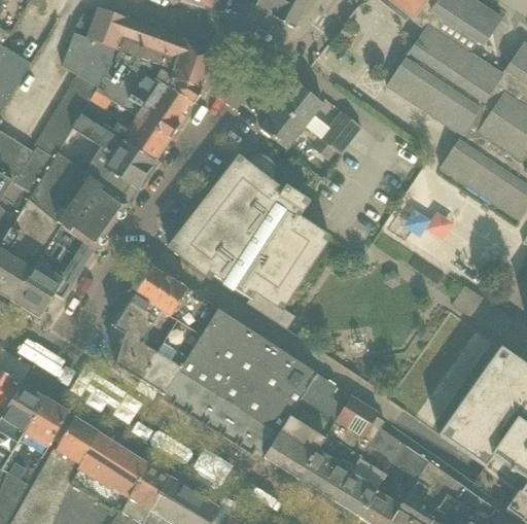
[(180,0),(211,11),(215,0),(180,0)]
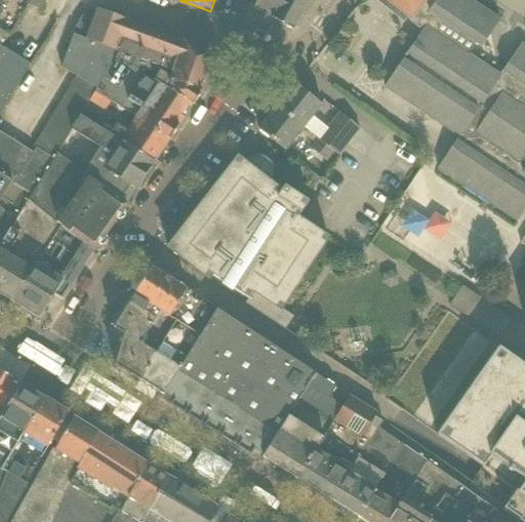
[(256,0),(253,6),(293,28),(308,0),(256,0)]
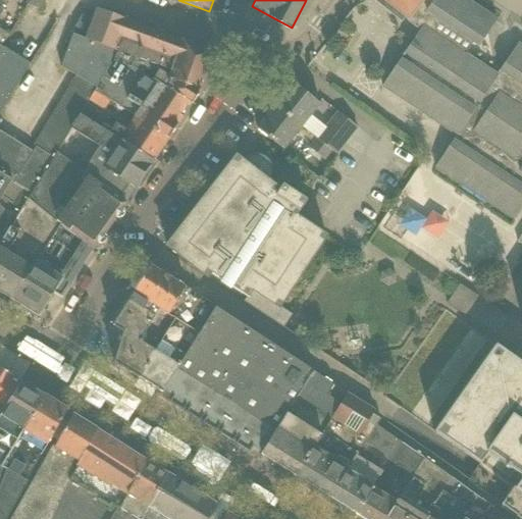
[(521,43),(518,41),(497,72),(466,51),(473,40),(479,44),(497,18),(498,17),(471,0),(388,0),(421,26),(408,47),(407,46),(398,60),(399,61),(382,84),(456,137),(435,165),(515,218),(521,206),(521,43)]
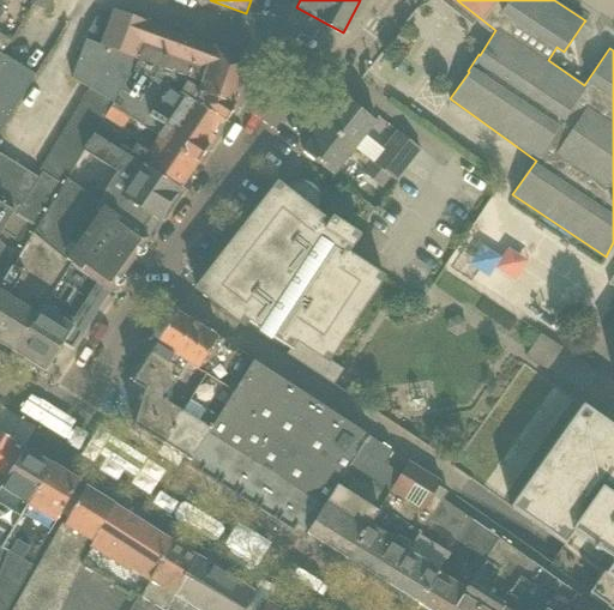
[(246,56),(115,8),(102,43),(88,38),(73,78),(89,88),(92,90),(92,89),(112,100),(136,61),(168,83),(175,71),(196,78),(193,83),(186,80),(198,86),(198,90),(238,103),(251,66),(246,56)]
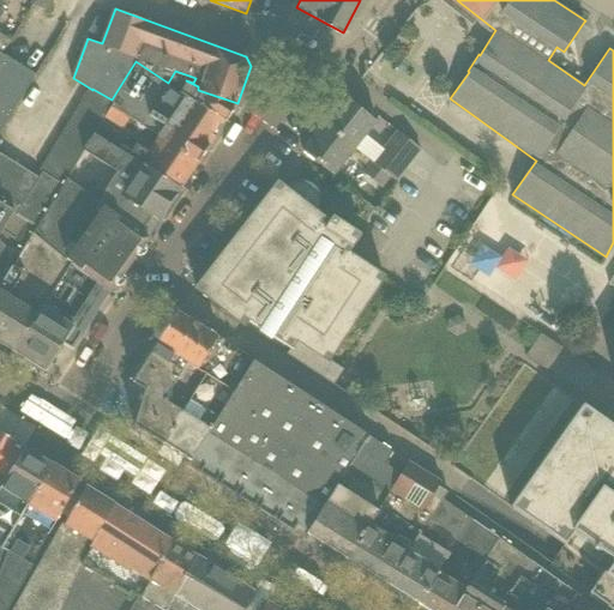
[(0,131),(36,73),(2,52),(0,54),(0,131)]
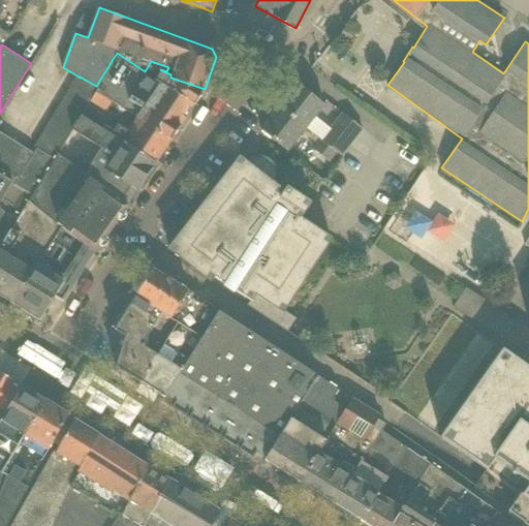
[(156,76),(190,100),(194,103),(205,89),(170,78),(170,74),(160,69),(156,76)]
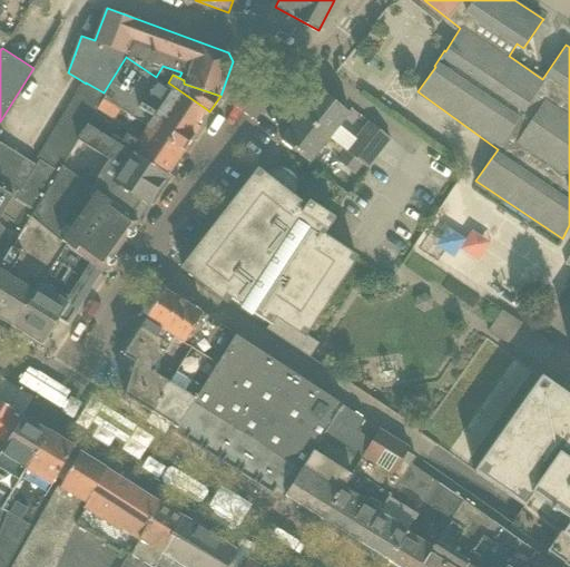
[(185,148),(200,125),(196,123),(205,108),(168,82),(167,84),(159,79),(140,107),(151,115),(145,124),(185,148)]
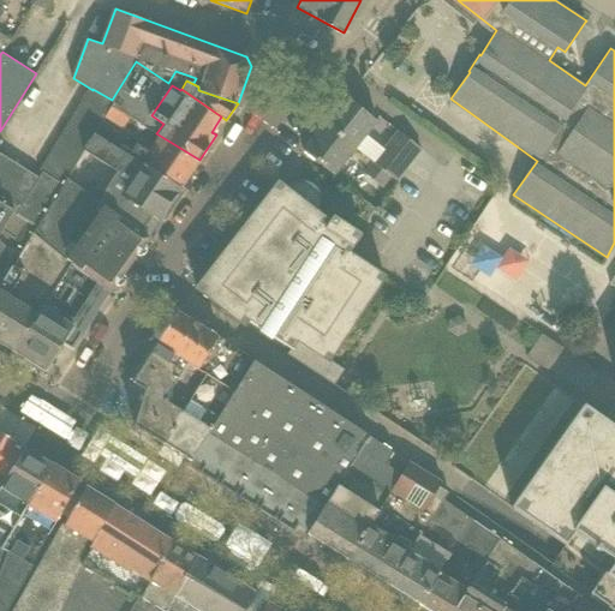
[(89,88),(82,100),(103,113),(112,100),(93,89),(93,90),(89,88)]
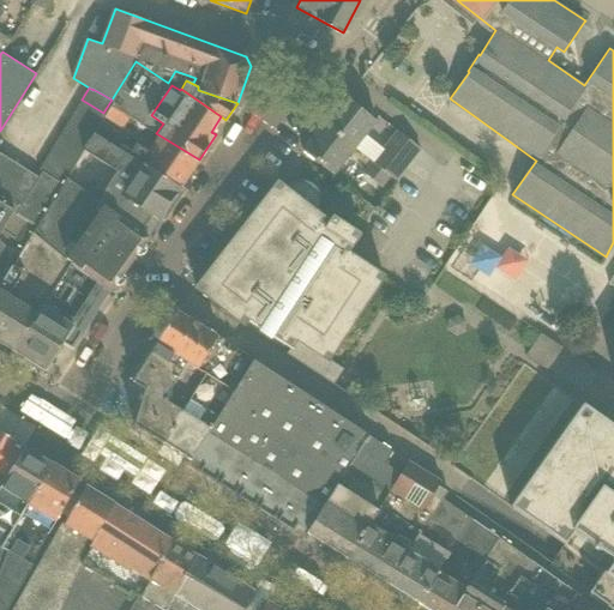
[(345,95),(344,96),(324,121),(355,146),(373,161),(383,148),(366,133),(377,119),(345,95)]
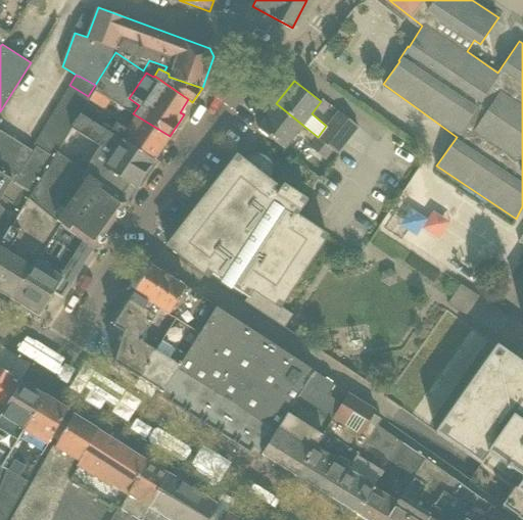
[(69,85),(64,95),(83,105),(88,96),(69,85)]
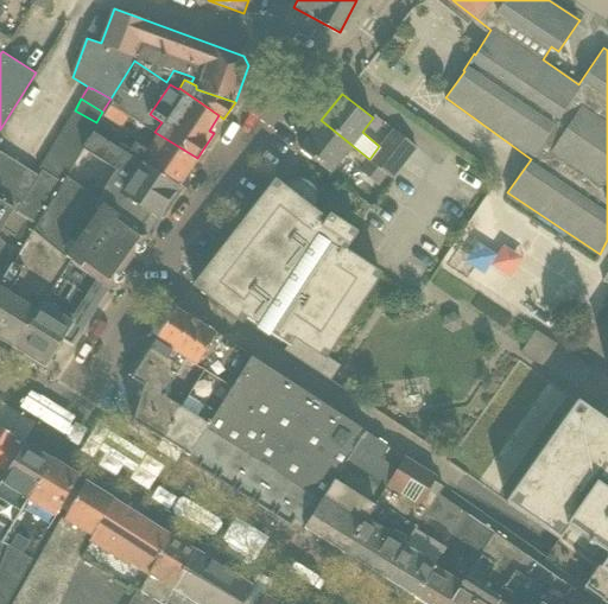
[(111,103),(103,115),(122,126),(128,114),(111,103)]
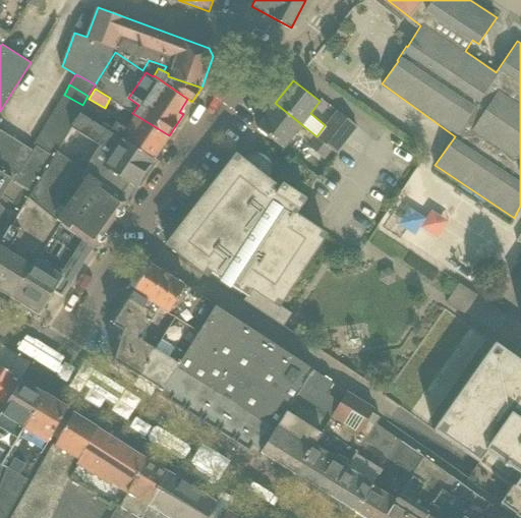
[(82,105),(64,95),(58,104),(77,115),(78,113),(77,113),(82,105)]
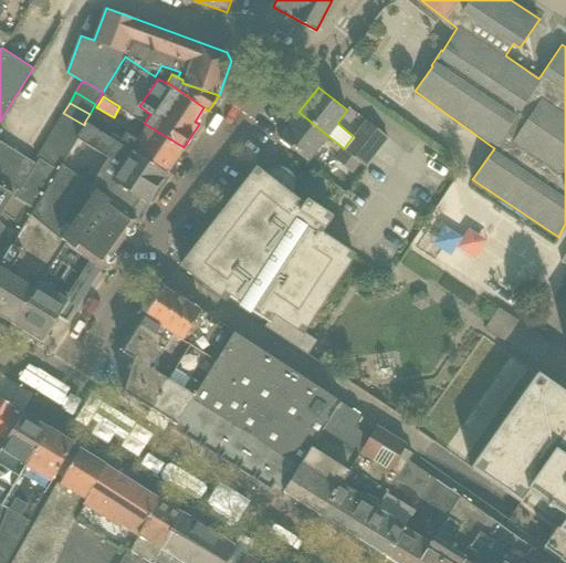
[(299,112),(280,137),(308,160),(327,135),(299,112)]
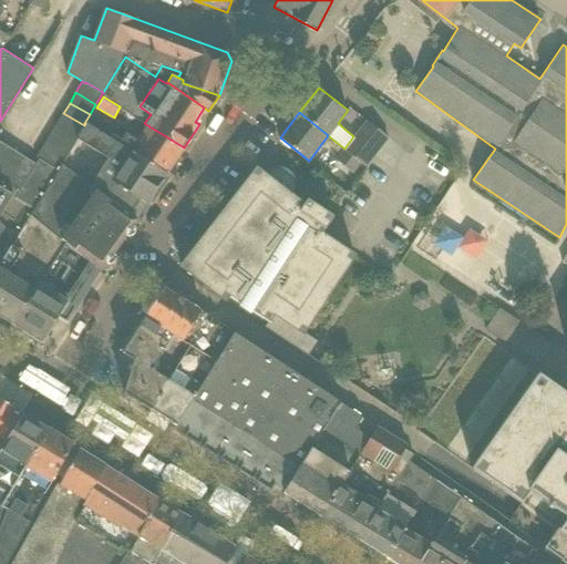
[(63,113),(57,124),(78,136),(84,125),(63,113)]
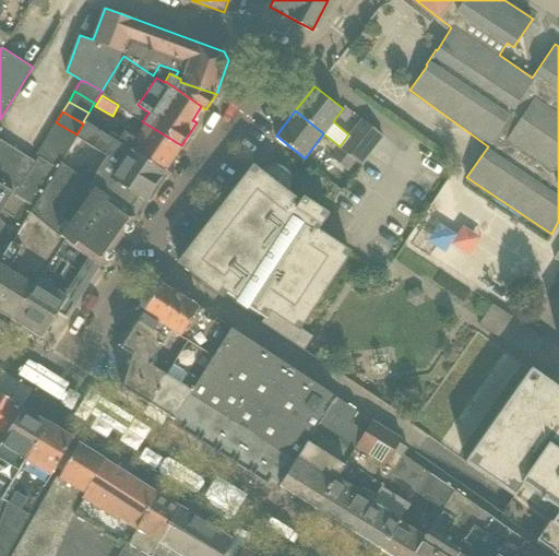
[(375,146),(384,134),(363,117),(348,134),(340,146),(347,153),(355,158),(360,163),(375,146)]
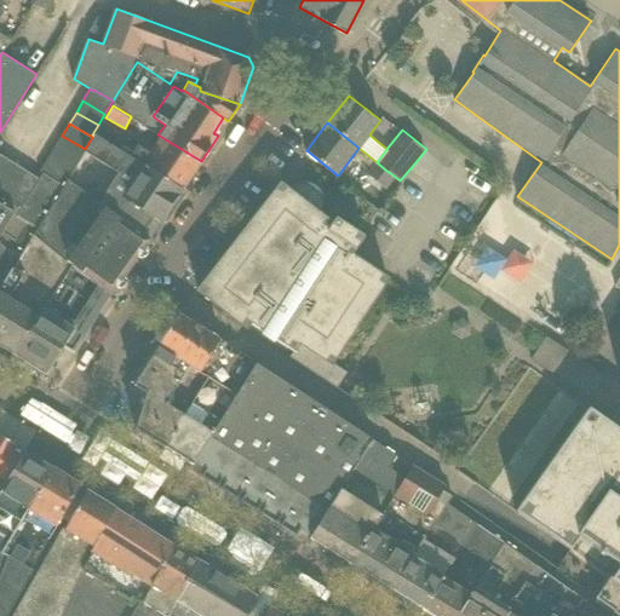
[(161,220),(183,189),(128,155),(127,156),(93,134),(92,137),(85,149),(84,150),(78,160),(70,172),(67,179),(149,237),(161,220)]
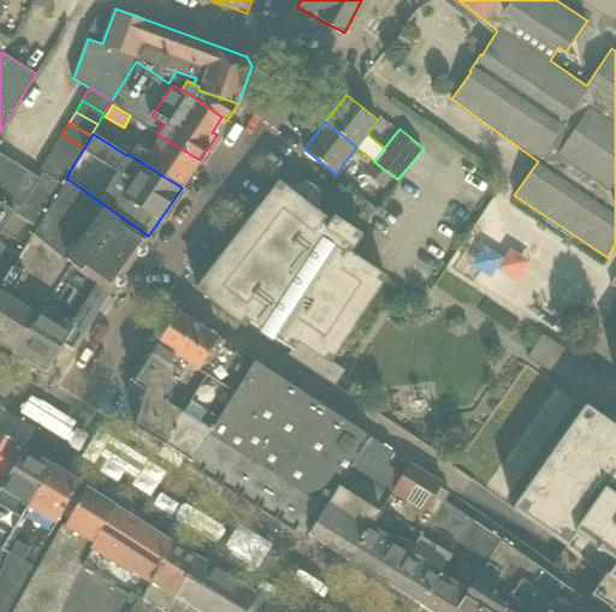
[(182,188),(200,160),(157,134),(146,150),(135,143),(128,154),(182,188)]
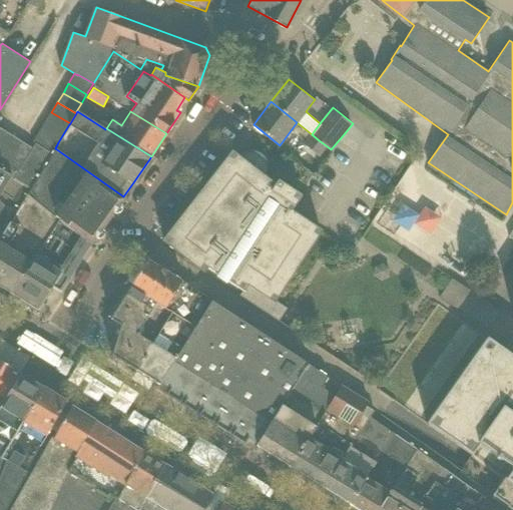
[(51,112),(46,121),(64,132),(69,124),(70,123),(51,112)]
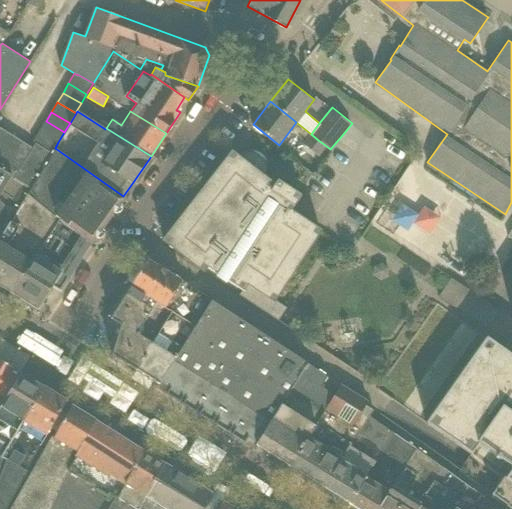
[(46,121),(40,131),(58,142),(64,132),(46,121)]
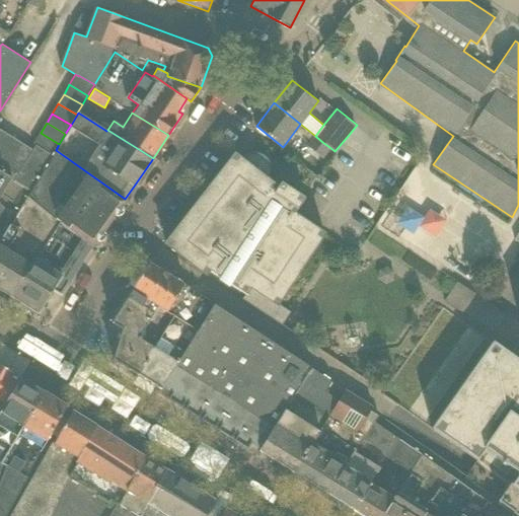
[(0,160),(15,137),(4,130),(0,136),(0,160)]
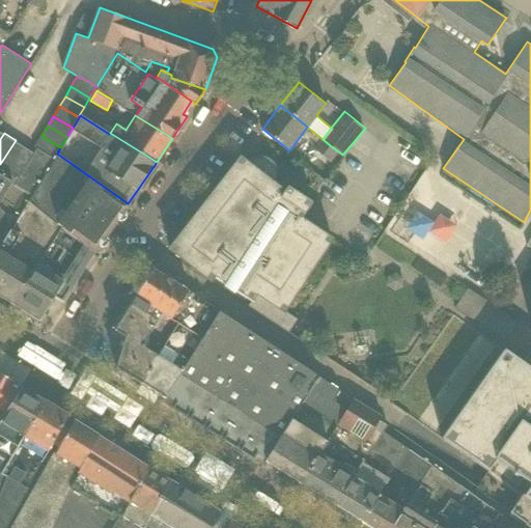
[(60,147),(42,136),(35,145),(38,147),(54,157),(57,154),(60,147)]
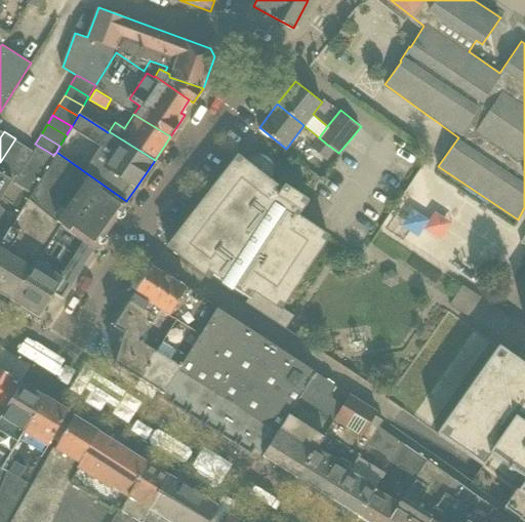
[(326,144),(319,137),(312,147),(326,158),(333,149),(326,144)]
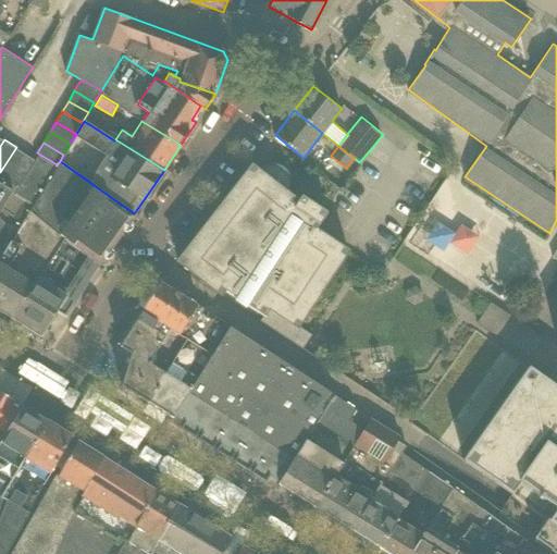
[(28,155),(16,147),(0,172),(0,183),(7,188),(28,155)]
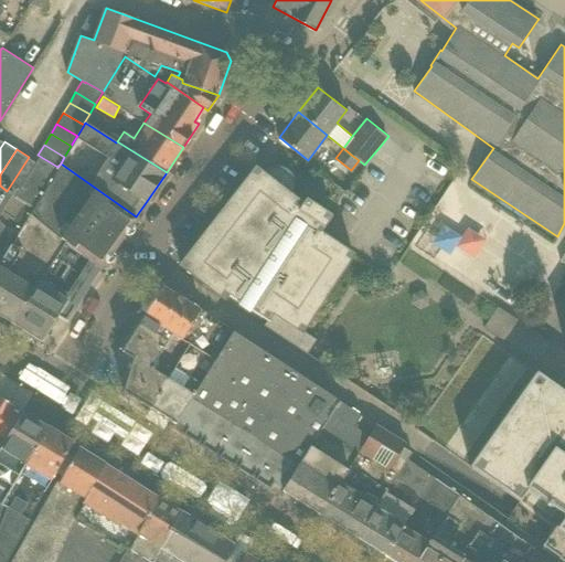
[(38,162),(29,157),(7,191),(13,194),(32,208),(57,167),(41,157),(38,162)]
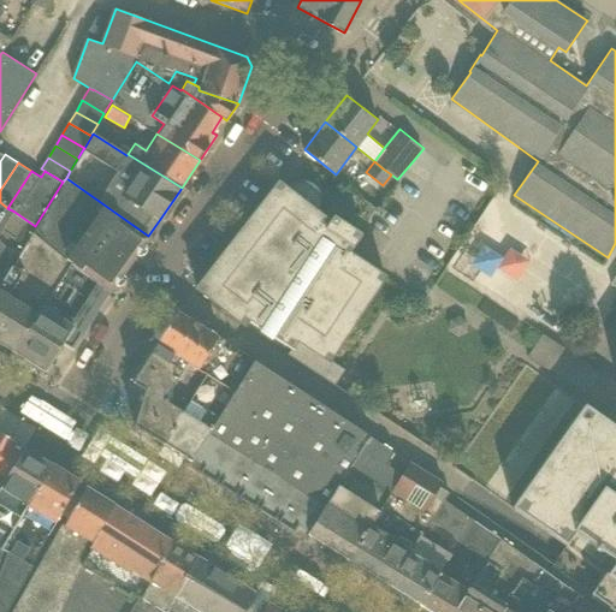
[(149,237),(148,236),(66,178),(63,182),(35,226),(31,231),(71,261),(76,265),(75,267),(111,290),(149,237)]
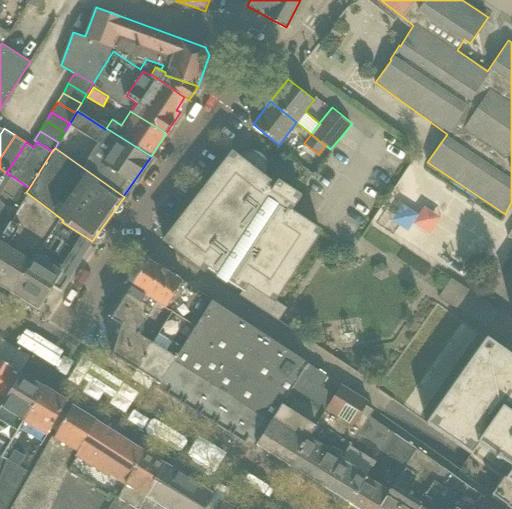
[(217,173),(215,172),(163,238),(204,269),(207,265),(242,288),(239,292),(279,319),(287,306),(275,298),(320,230),(291,210),(301,194),(267,171),(268,165),(266,159),(264,154),(259,151),(253,149),(247,149),(242,151),(217,173)]
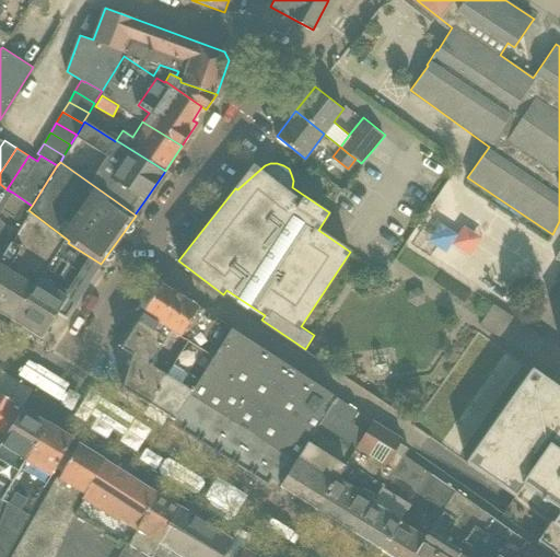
[(0,211),(13,193),(7,189),(0,184),(0,211)]
